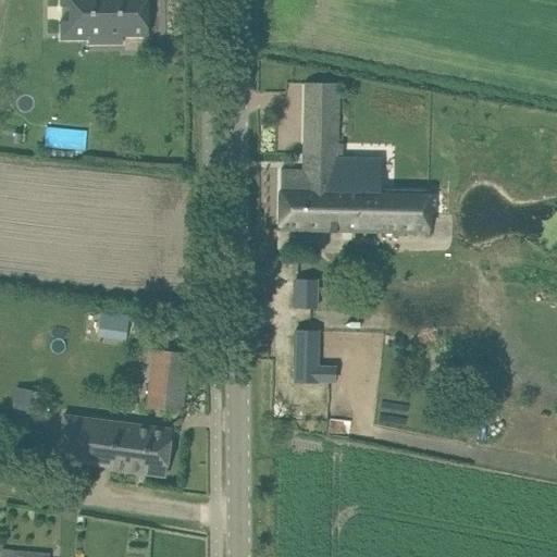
[(59,0),(60,7),(62,7),(62,20),(60,20),(60,24),(60,40),(89,39),(89,44),(122,44),(122,36),(134,36),(147,36),(146,0),(59,0)]
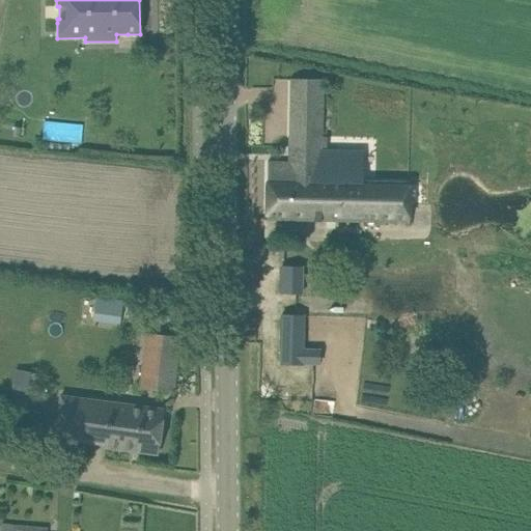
[(267,162),(266,219),(409,222),(409,180),(366,180),(366,150),(322,149),(323,79),(289,79),(288,162),(267,162)]
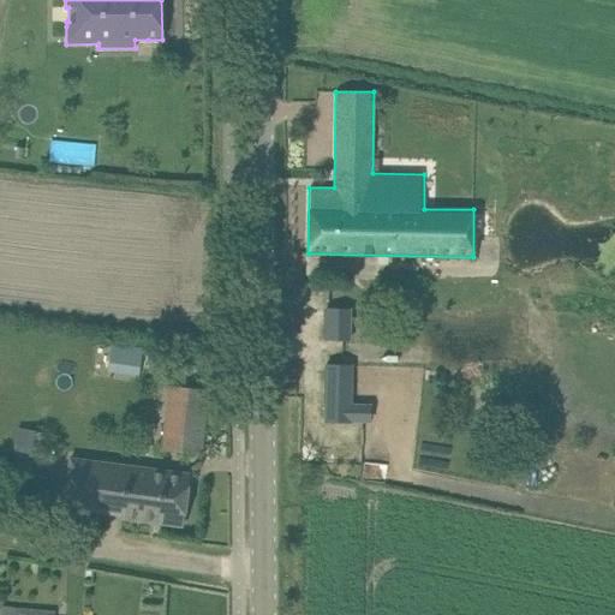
[(142,348),(111,344),(107,372),(138,377),(142,348)]
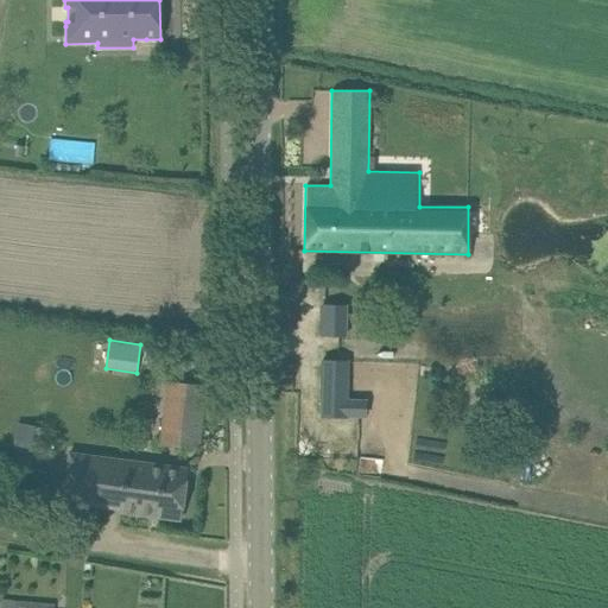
[(160,361),(156,340),(141,343),(147,365),(160,361)]
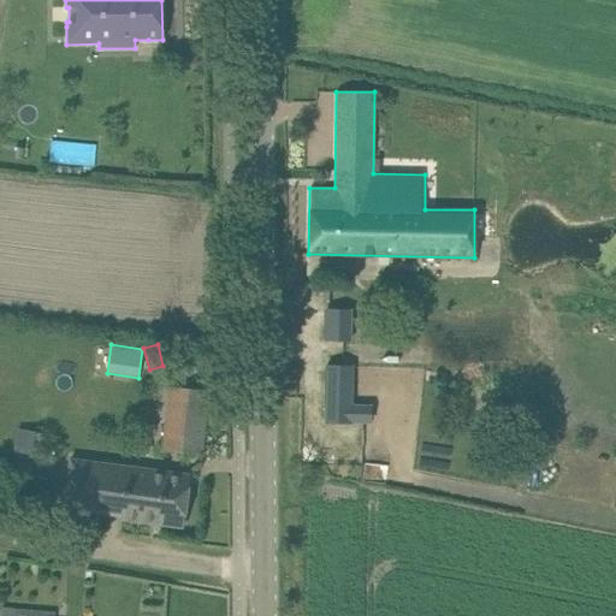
[(324,366),(324,421),(366,421),(366,407),(341,407),(341,366),(324,366)]
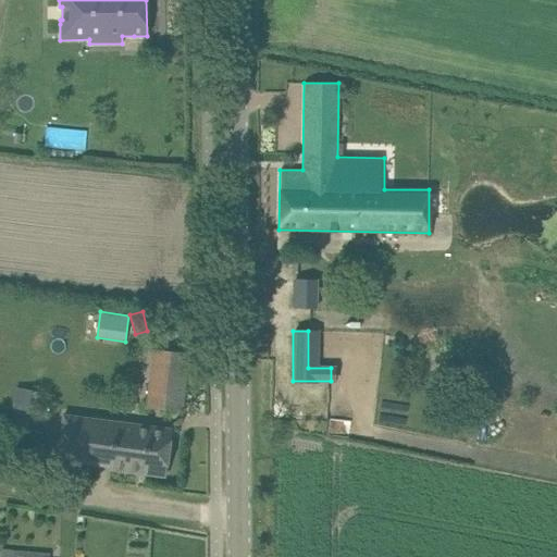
[(181,411),(187,354),(152,349),(146,408),(181,411)]
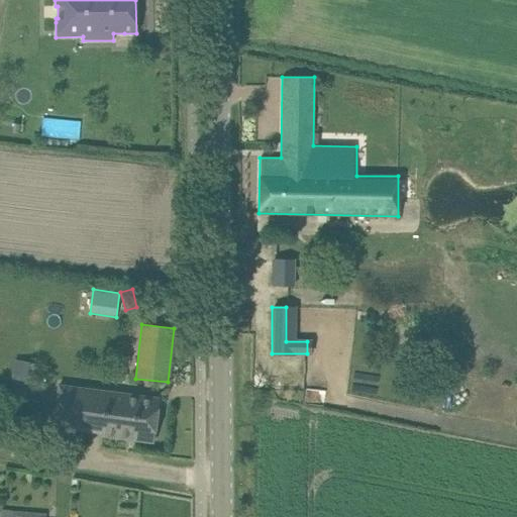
[(159,398),(138,396),(78,388),(58,385),(52,426),(72,429),(101,433),(101,436),(132,440),(152,442),(159,398)]
